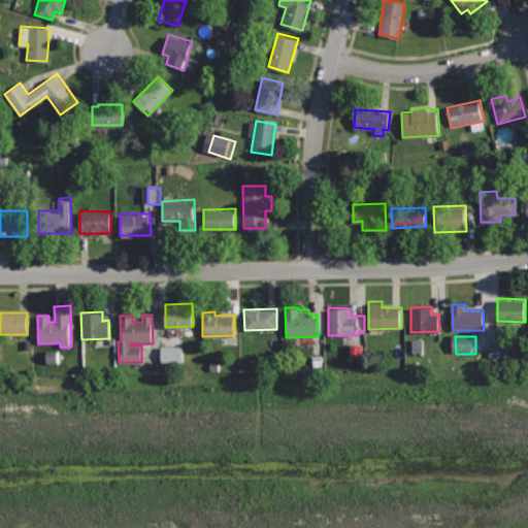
[(428,354),(428,341),(417,341),(416,354),(428,354)]
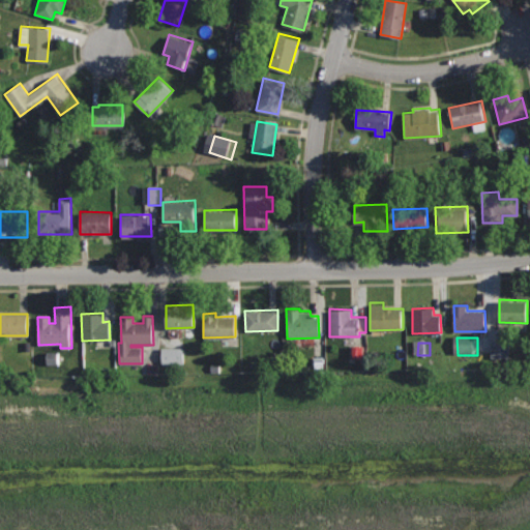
[(513,343),(494,343),(494,362),(513,361),(513,343)]
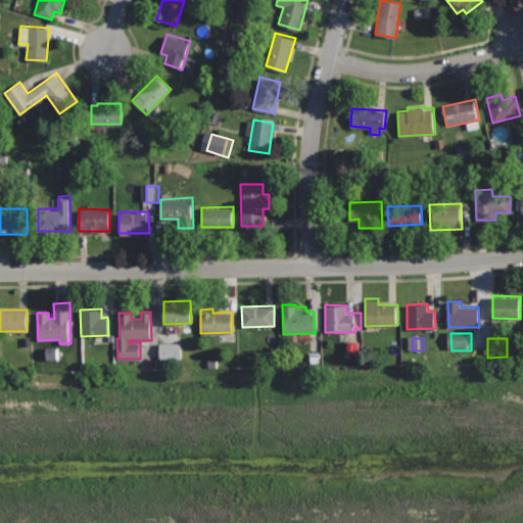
[(186,344),(163,345),(163,362),(187,361),(186,344)]
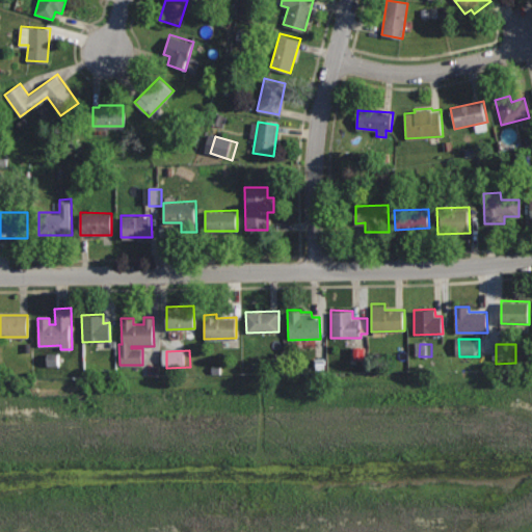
[(49,367),(64,367),(64,355),(49,355),(49,367)]
